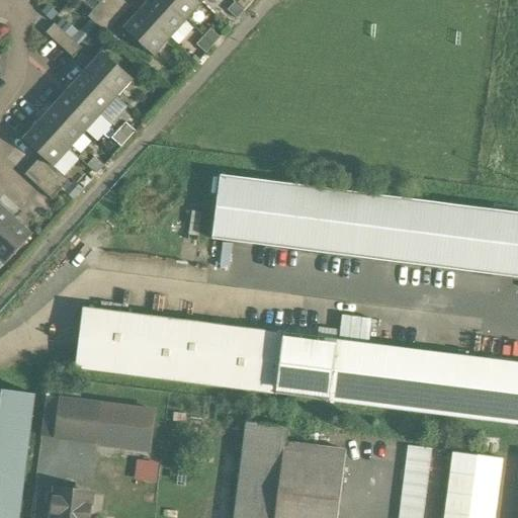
[(101,3),(88,18),(97,26),(120,0),(104,0),(102,3),(101,3)]
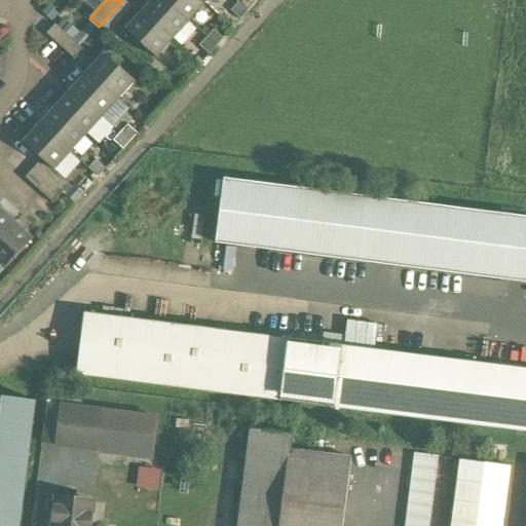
[(123,0),(122,0),(99,27),(108,36),(133,8),(123,0)]
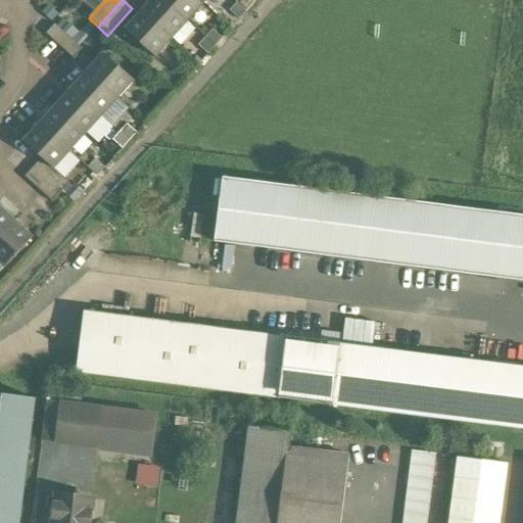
[(188,22),(162,0),(152,0),(142,12),(172,40),(188,22)]
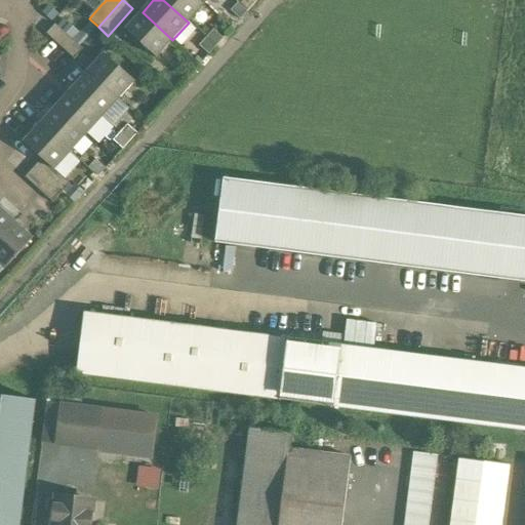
[(204,5),(199,0),(163,0),(189,23),(204,5)]
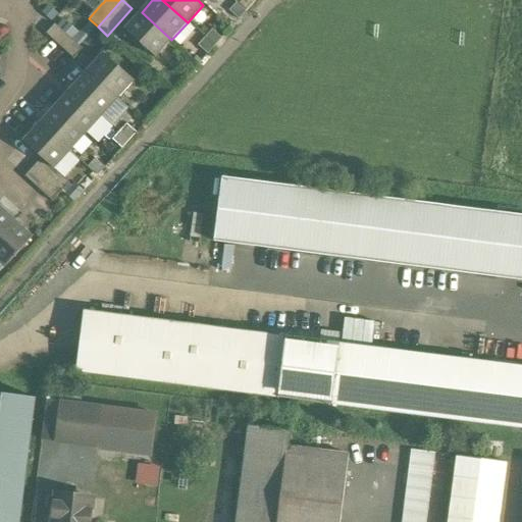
[(247,12),(237,3),(229,11),(239,20),(247,12)]
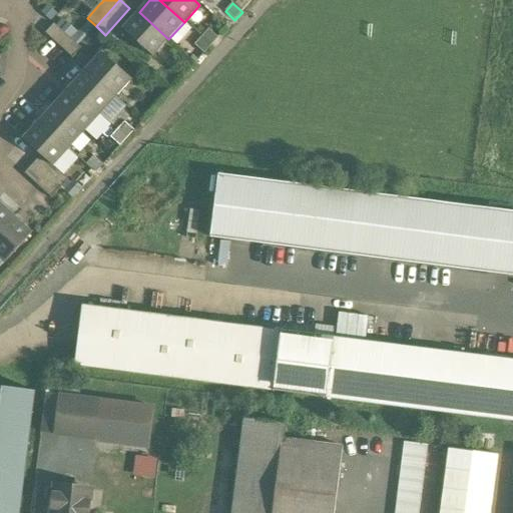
[(168,39),(139,12),(123,29),(152,57),(168,39)]
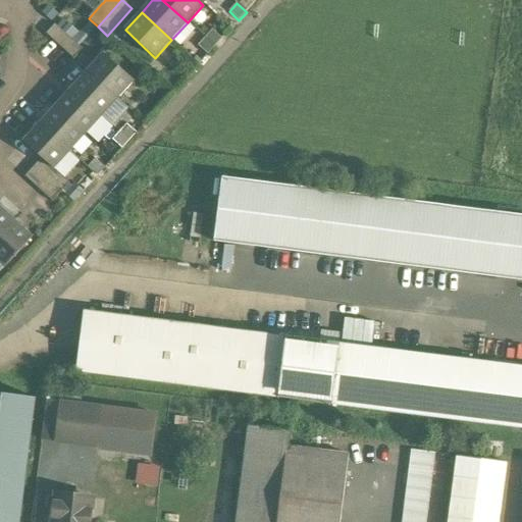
[(83,50),(55,25),(46,35),(73,59),(83,50)]
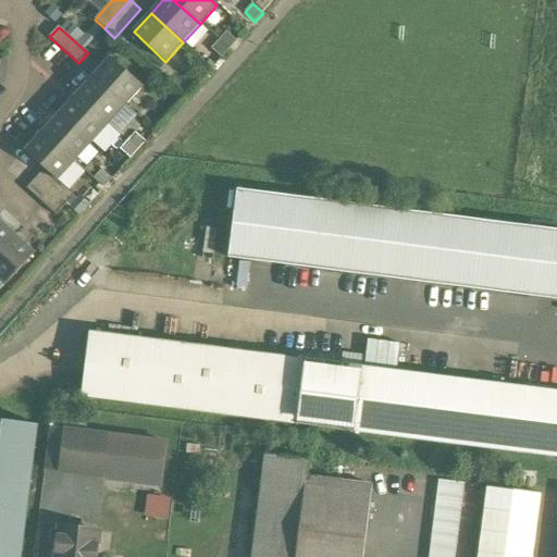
[(237,41),(226,33),(219,40),(230,50),(237,41)]
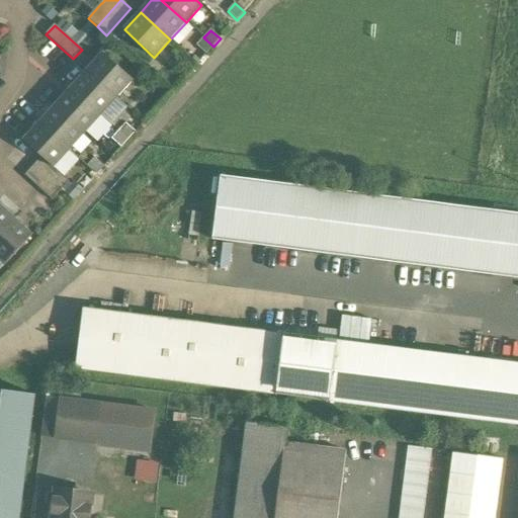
[(213,47),(203,37),(196,46),(206,55),(213,47)]
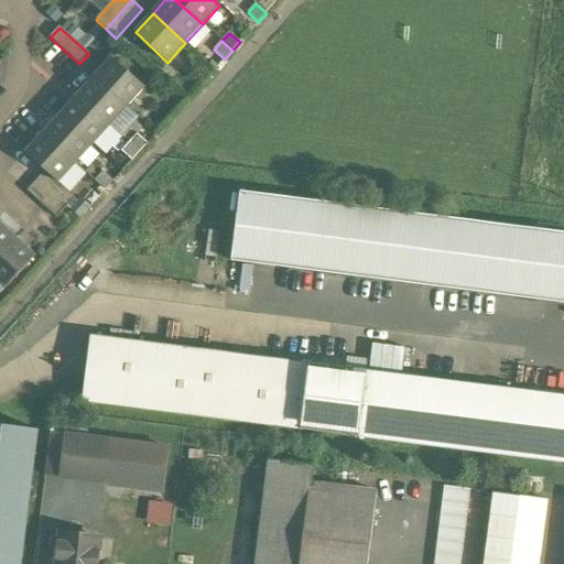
[(144,88),(112,58),(95,77),(127,107),(144,88)]
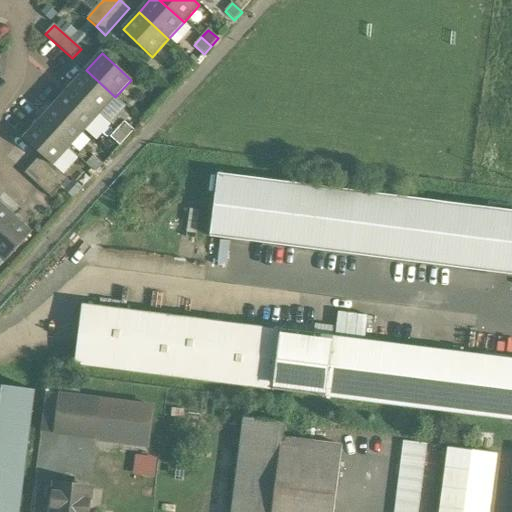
[(115,97),(86,70),(70,87),(100,114),(115,97)]
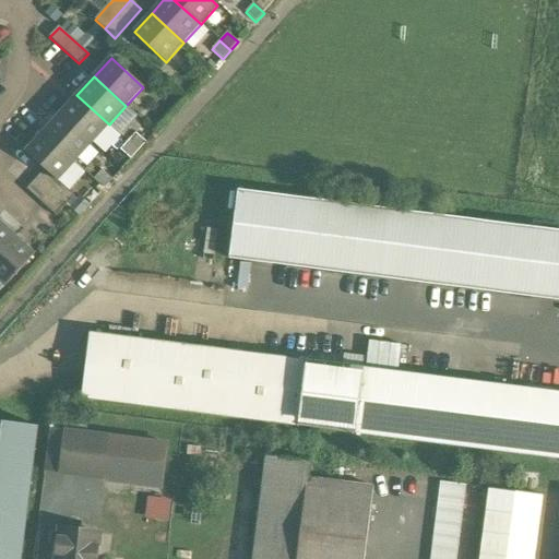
[(109,125),(76,95),(60,114),(92,143),(109,125)]
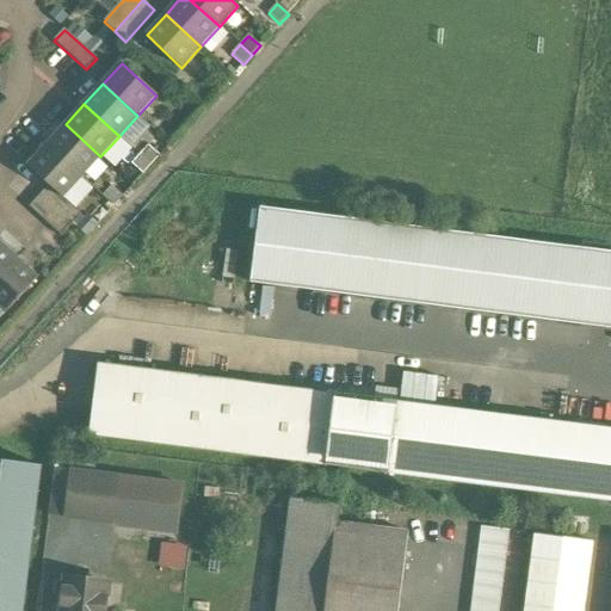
[(66,124),(47,146),(82,178),(100,156),(66,124)]
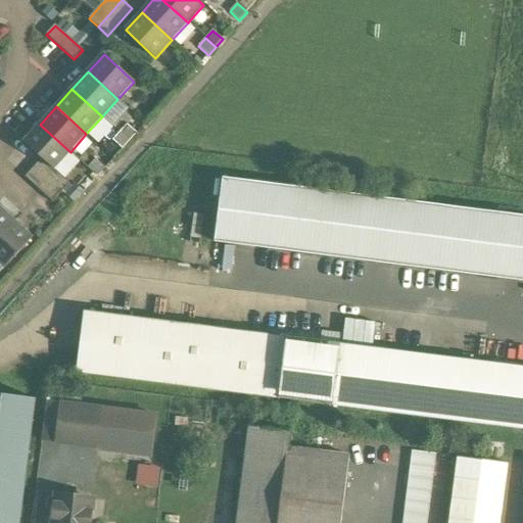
[(70,152),(40,125),(24,142),(42,159),(54,170),(70,152)]
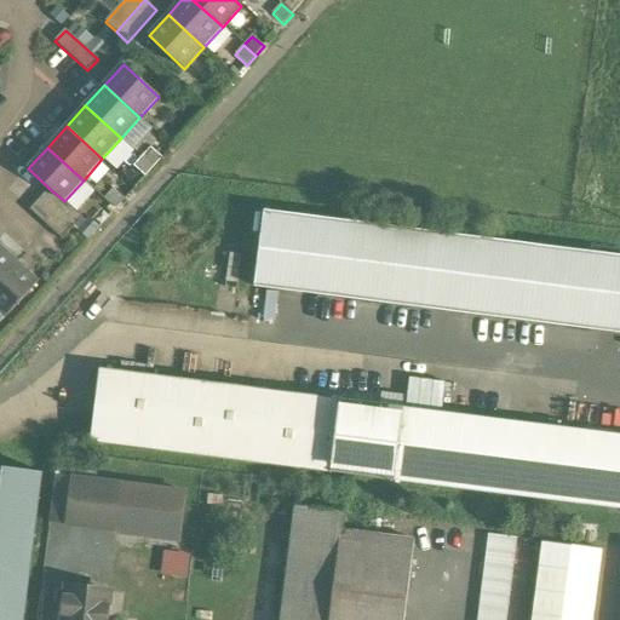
[(162,159),(150,148),(142,158),(154,168),(162,159)]
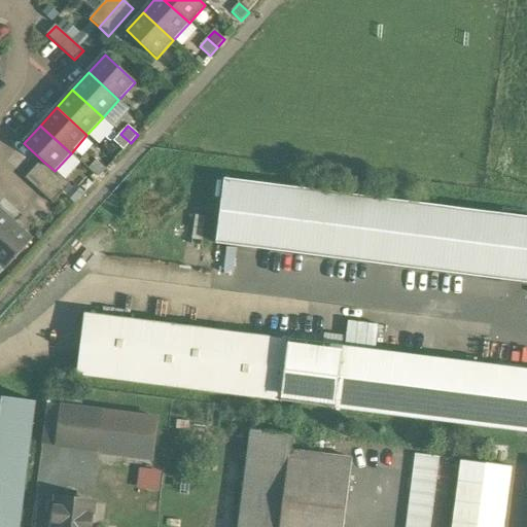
[(131,143),(120,134),(113,142),(124,150),(131,143)]
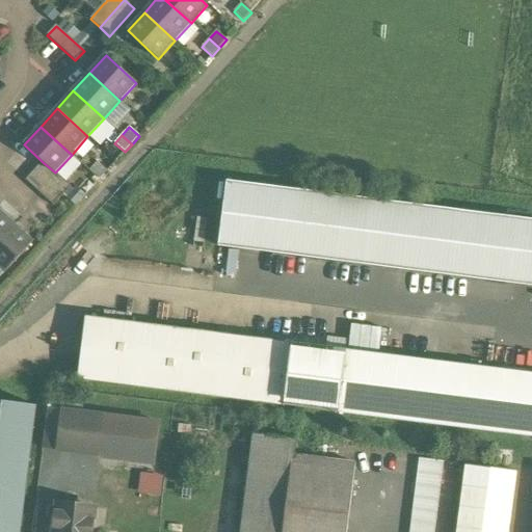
[(55,173),(43,162),(34,170),(62,196),(71,186),(55,173)]
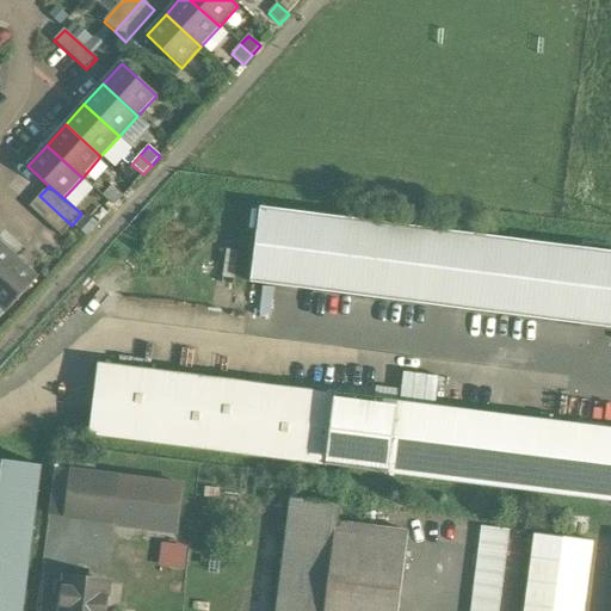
[(123,197),(111,186),(103,196),(115,207),(123,197)]
